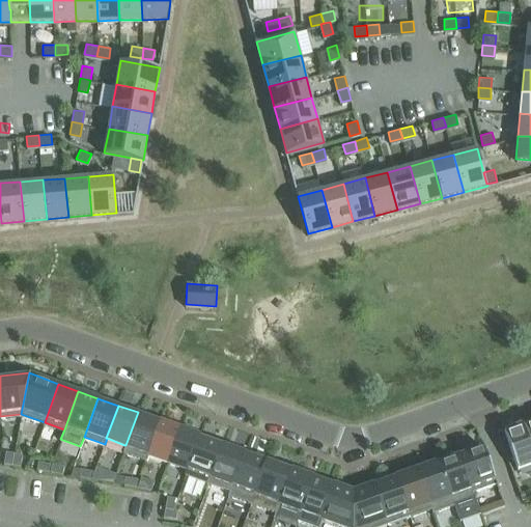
[(148,453),(160,420),(138,412),(126,445),(124,445),(122,451),(147,460),(149,453),(148,453)]
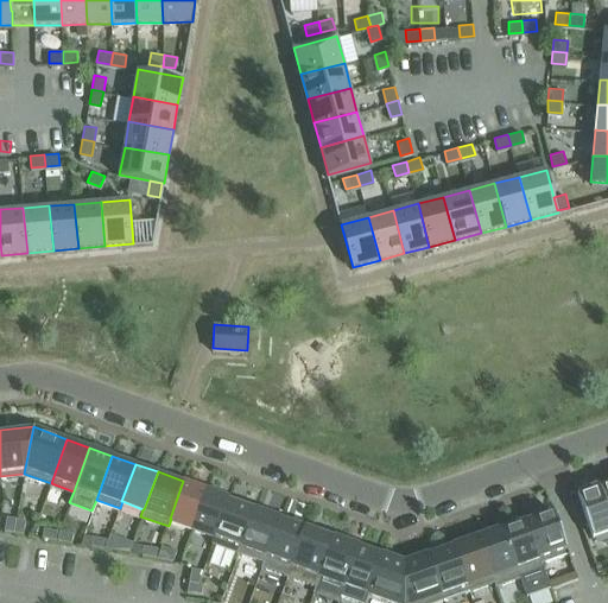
[(192,527),(206,489),(183,481),(170,519),(171,519),(192,527)]
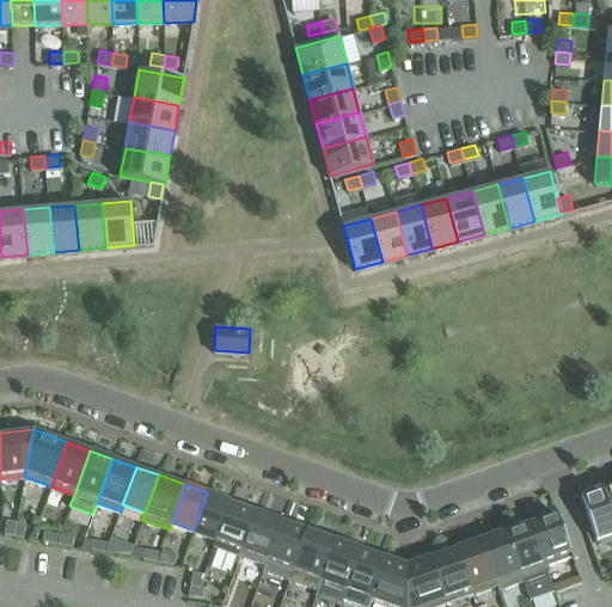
[(611,512),(603,486),(581,494),(597,539),(611,533),(611,512)]
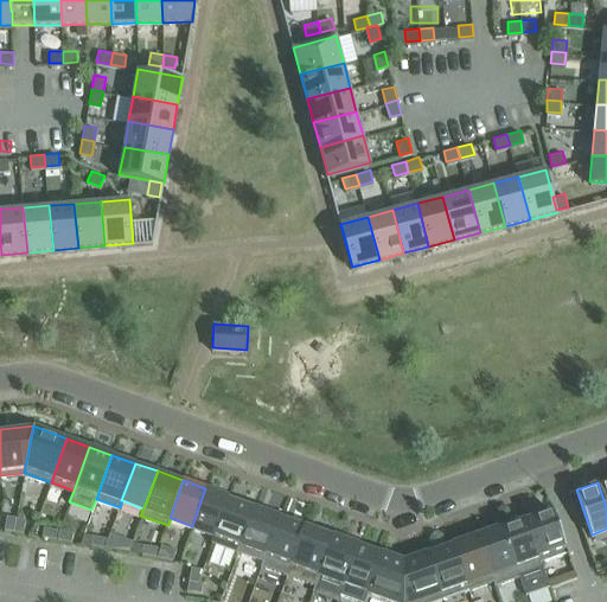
[(215,535),(229,497),(205,488),(192,526),(213,535),(215,535)]
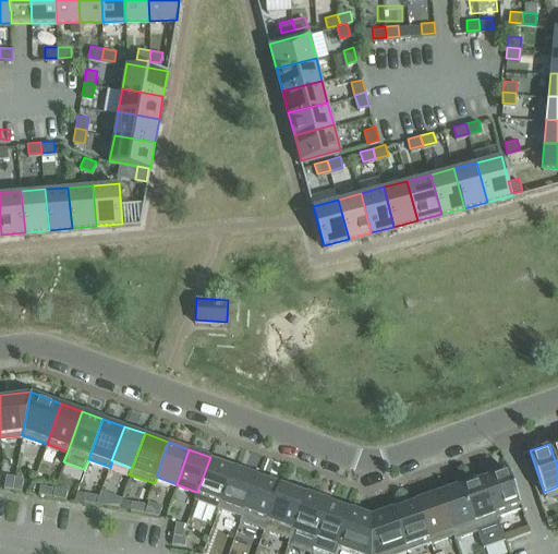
[(218,506),(233,466),(210,457),(197,492),(196,492),(194,497),(218,506)]
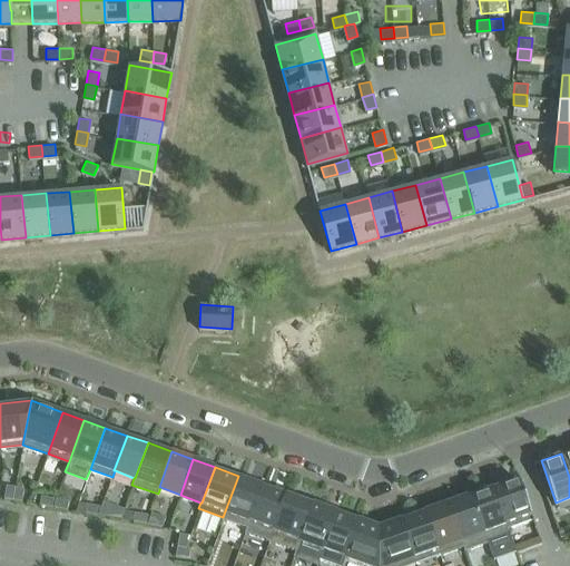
[(247,526),(262,485),(238,476),(223,517),(246,526),(247,526)]
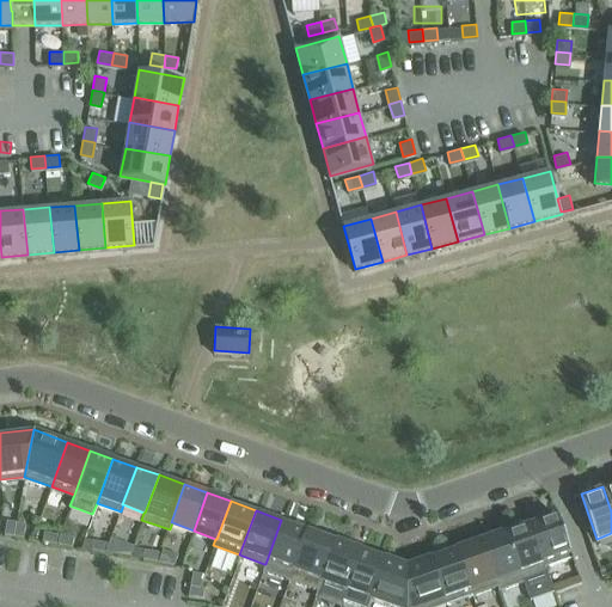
[(557,513),(530,522),(544,565),(545,564),(573,555),(557,513)]
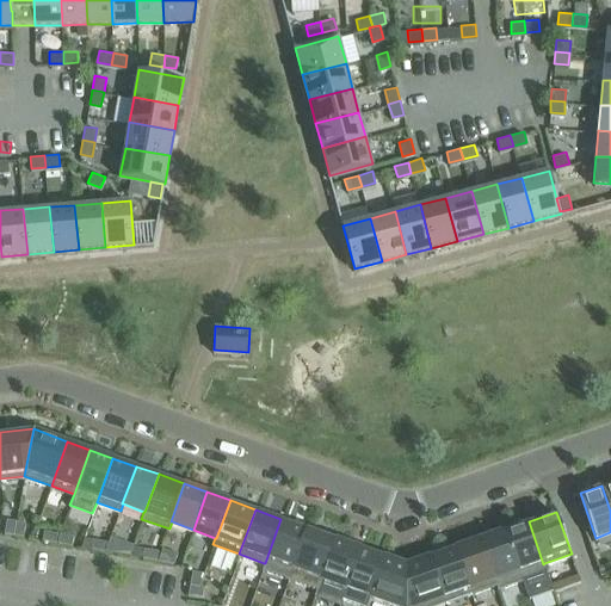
[(13,532),(17,519),(7,517),(5,531),(13,532)]
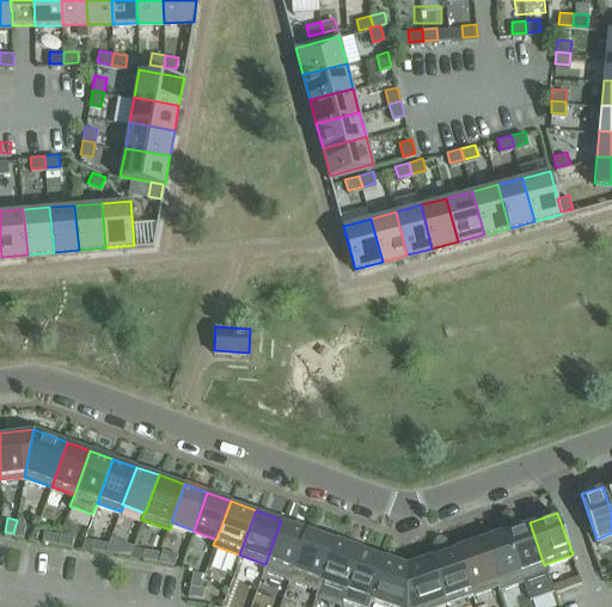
[(25,521),(17,520),(13,533),(23,535),(25,521)]
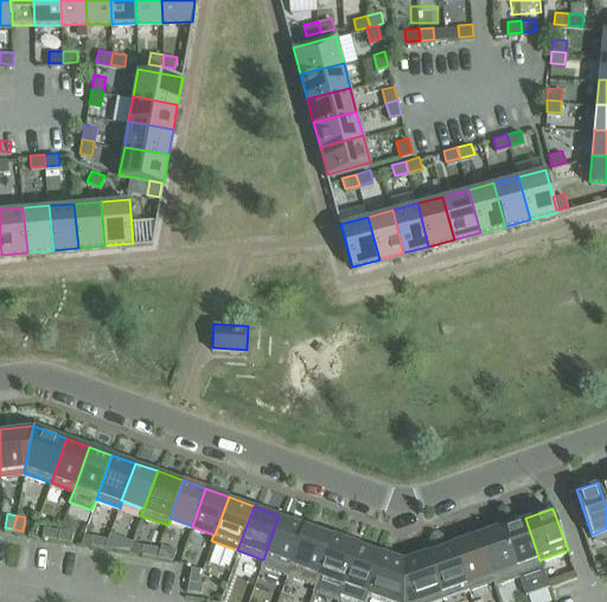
[(305,525),(279,516),(263,559),(262,559),(261,564),(287,574),(305,525)]
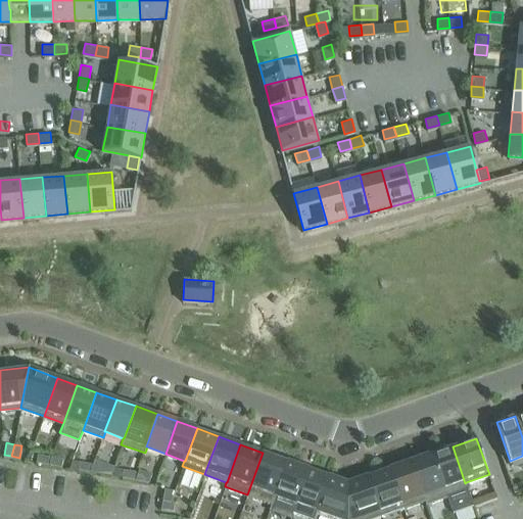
[(453,446),(432,454),(447,496),(453,511),(473,504),(467,488),(468,488),(466,482),(465,483),(453,446)]
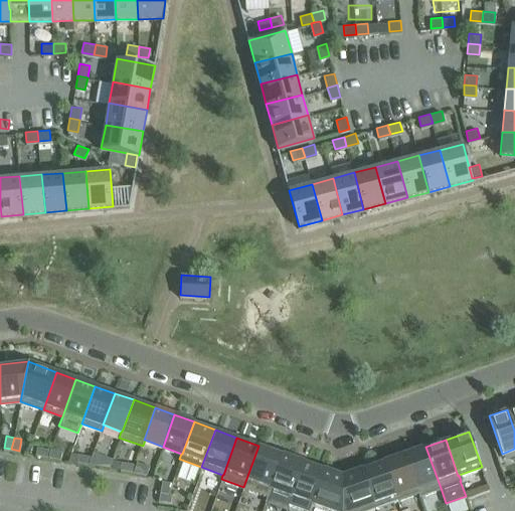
[(48,456),(49,448),(37,446),(35,454),(48,456)]
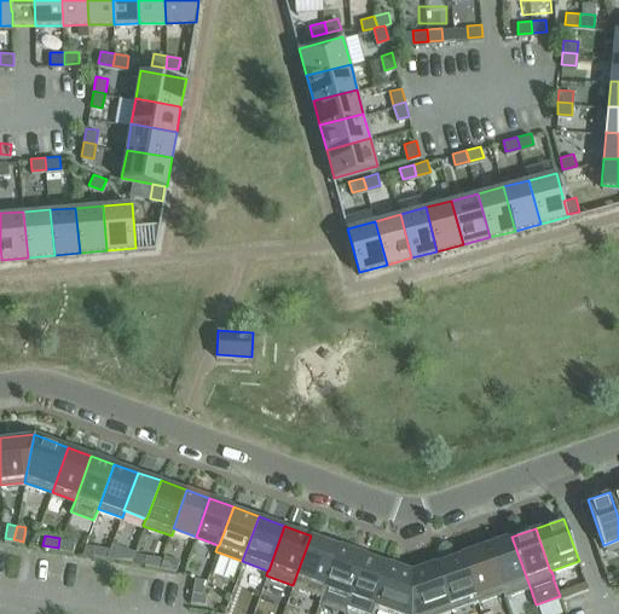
[(340,545),(311,536),(293,585),(322,596),(327,584),(325,584),(340,545)]
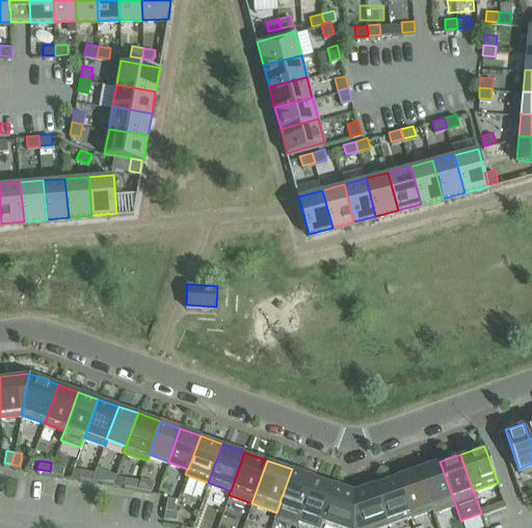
[(455,504),(440,462),(419,469),(432,508),(433,512),(455,504)]
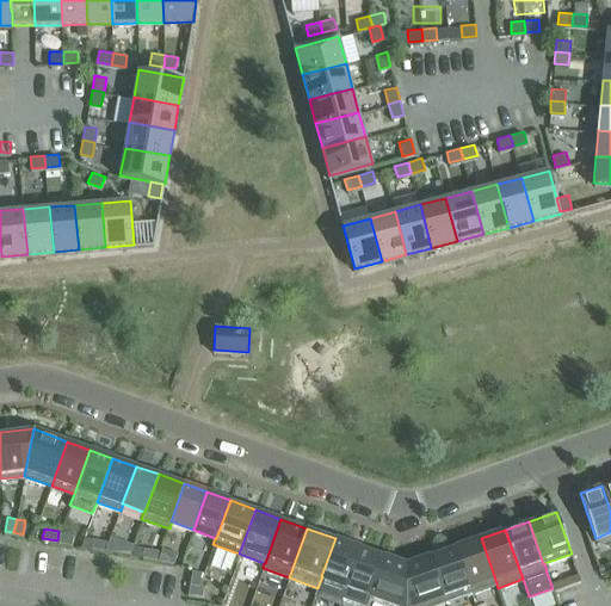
[(73,535),(59,531),(57,540),(72,543),(73,535)]
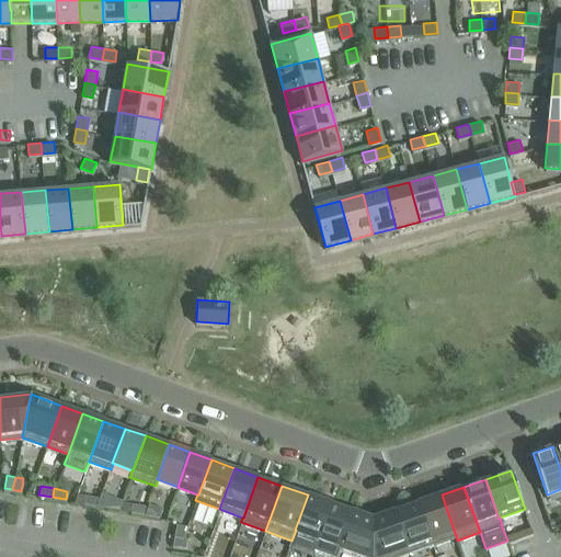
[(96,504),(99,497),(86,493),(83,502),(96,504)]
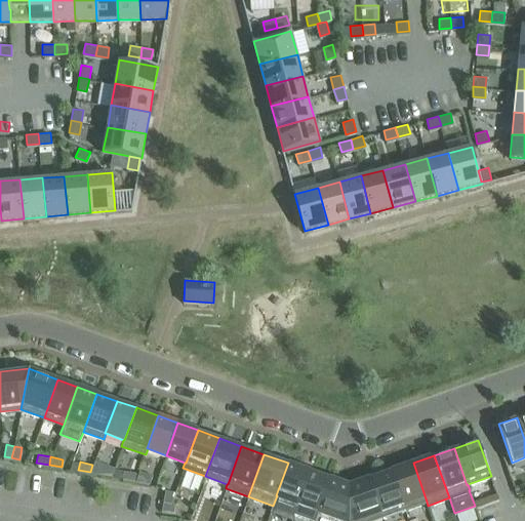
[(273,506),(272,510),(291,517),(293,513),(297,503),(297,504),(310,471),(288,463),(276,495),(277,495),(273,506)]
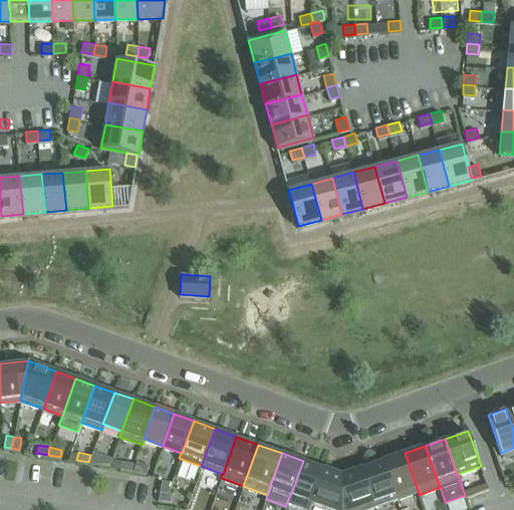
[(418,491),(405,453),(383,461),(397,498),(418,491)]
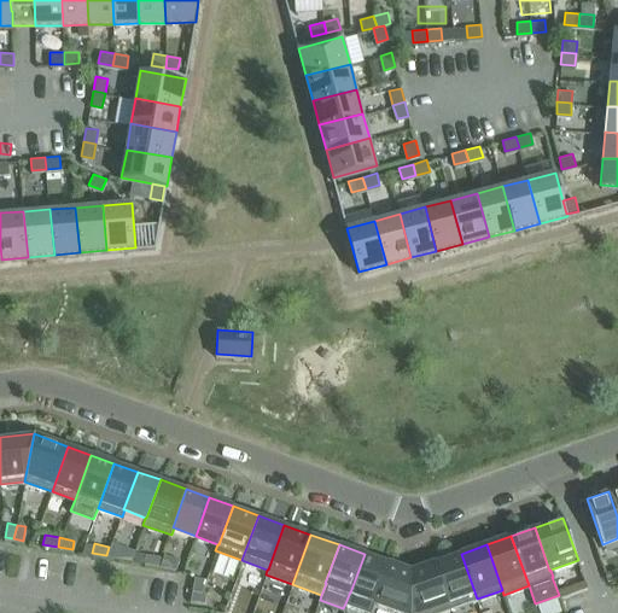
[(134,550),(120,548),(118,558),(132,560),(134,550)]
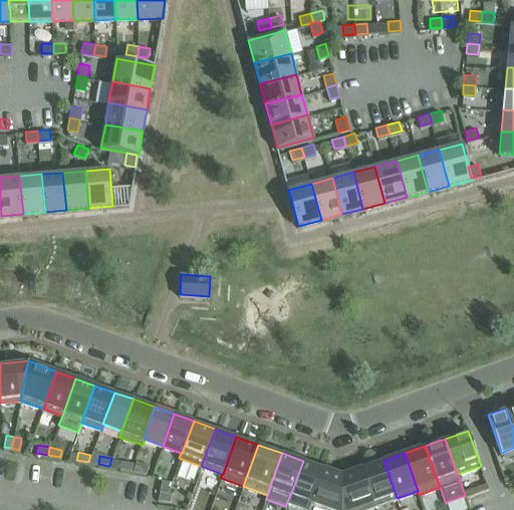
[(149,464),(136,459),(133,470),(146,472),(149,464)]
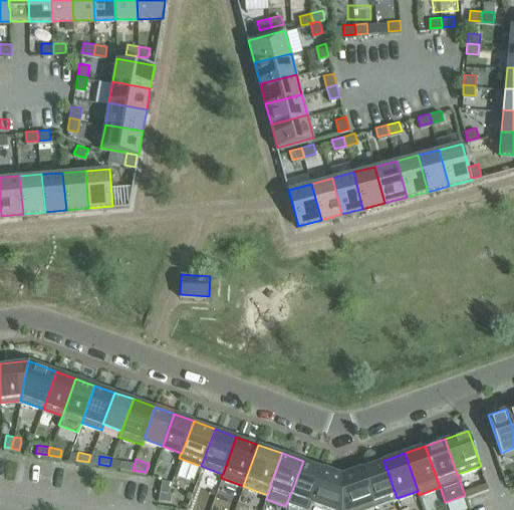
[(132,469),(134,462),(121,460),(120,467),(132,469)]
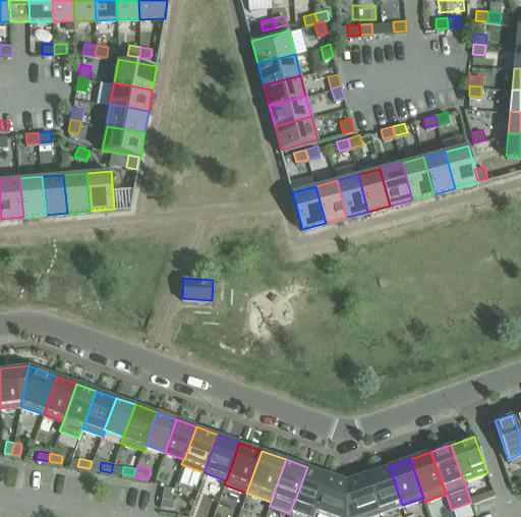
[(327,474),(307,467),(295,500),(295,499),(291,509),(312,516),(315,507),(327,474)]
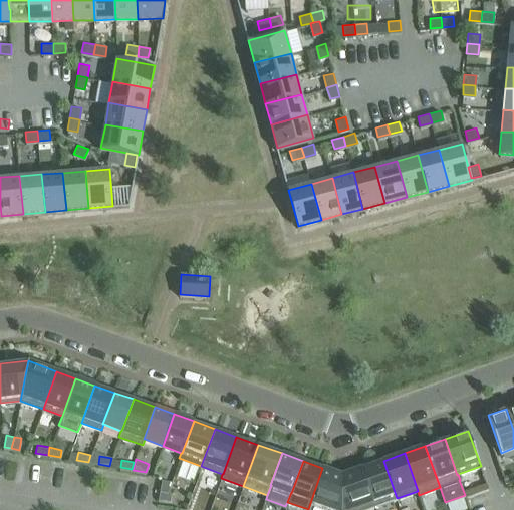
[(397,498),(383,461),(361,468),(374,506),(397,498)]
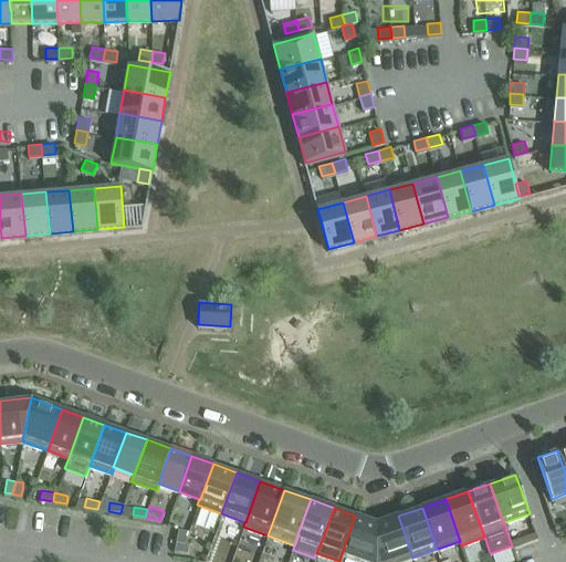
[(377,561),(377,523),(355,516),(343,551),(374,561),(377,561)]
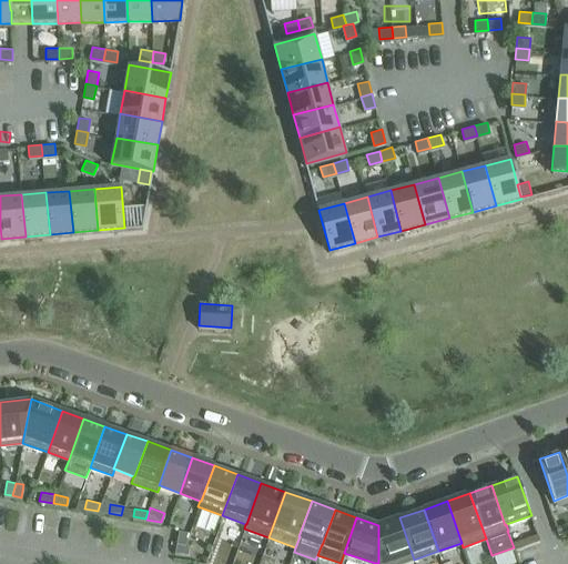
[(401,563),(414,560),(399,517),(378,525),(378,563),(401,563)]
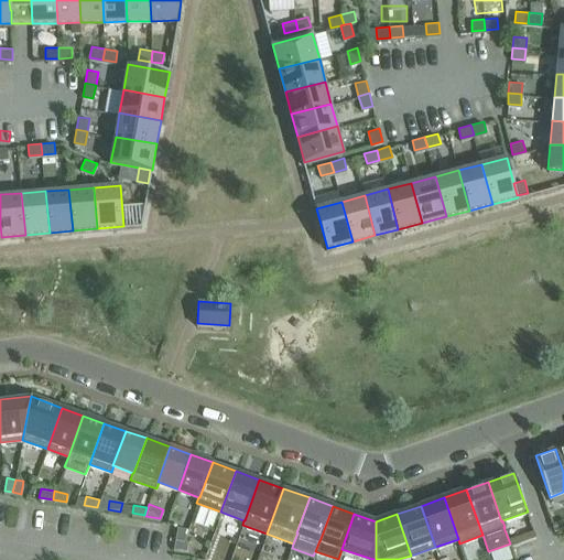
[(563,525),(563,517),(552,521),(554,528),(563,525)]
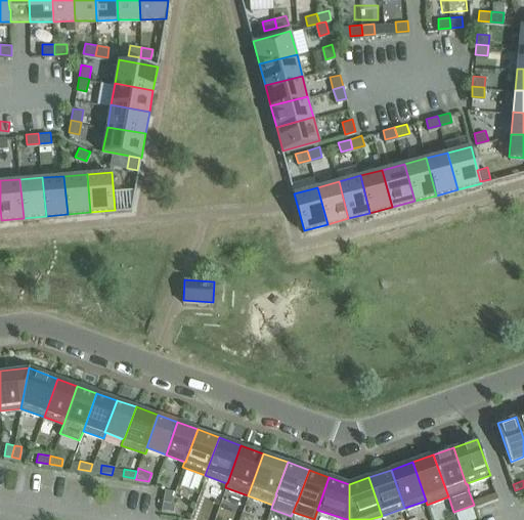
[(173,489),(165,488),(163,501),(171,502),(173,489)]
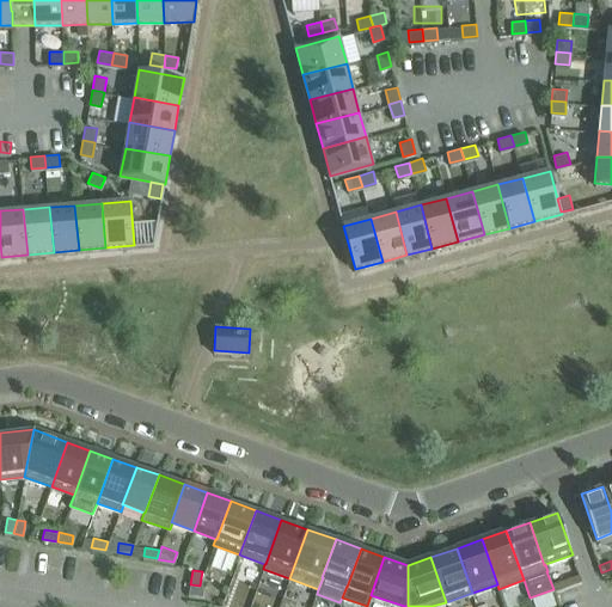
[(563,587),(561,580),(551,583),(554,590),(563,587)]
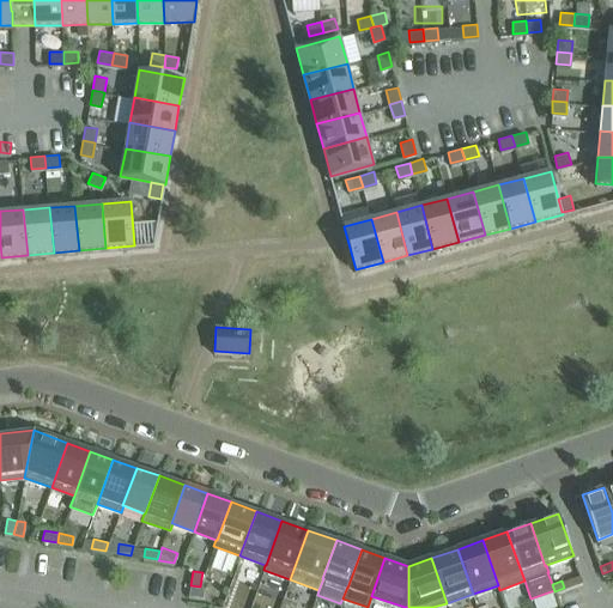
[(205,588),(200,587),(190,585),(189,594),(202,596),(205,588)]
